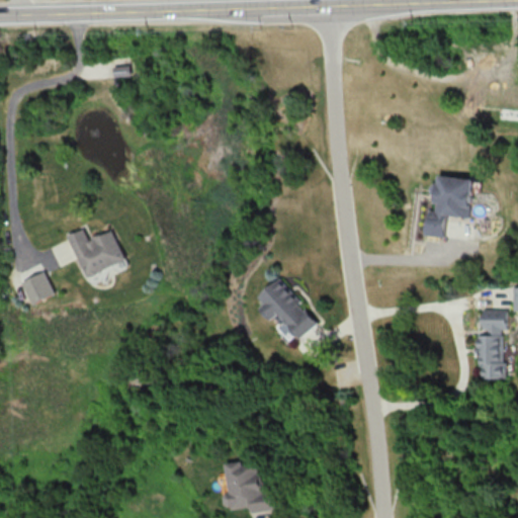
[(131,63),(113,65),(115,77),(132,75),(131,63)]
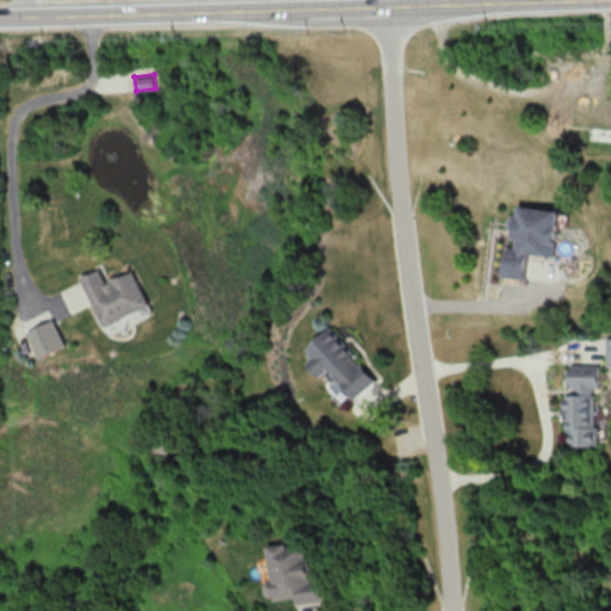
[(555,255),(561,210),(520,205),(519,216),(516,216),(512,247),(506,246),(504,276),(525,278),(529,253),(555,255)]
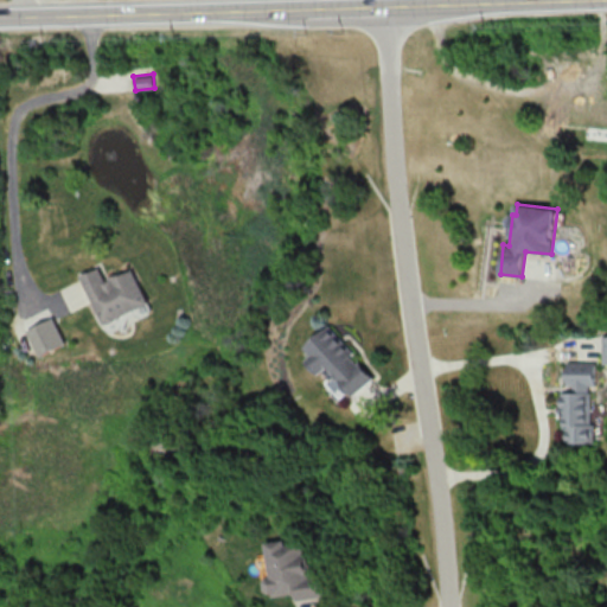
[(133,269),(104,280),(98,267),(80,275),(100,324),(147,305),(133,269)]
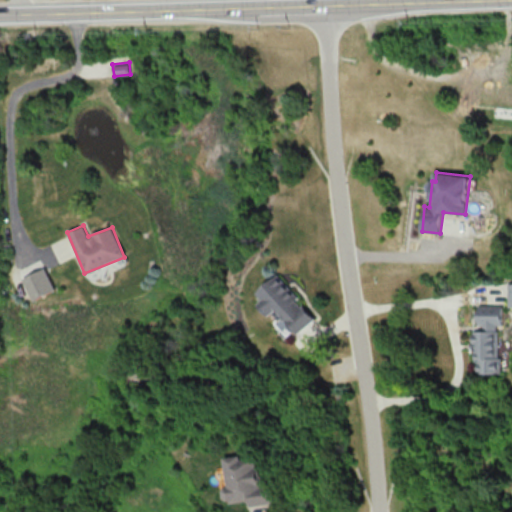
[(22,277),(31,300),(54,290),(45,268),(22,277)]
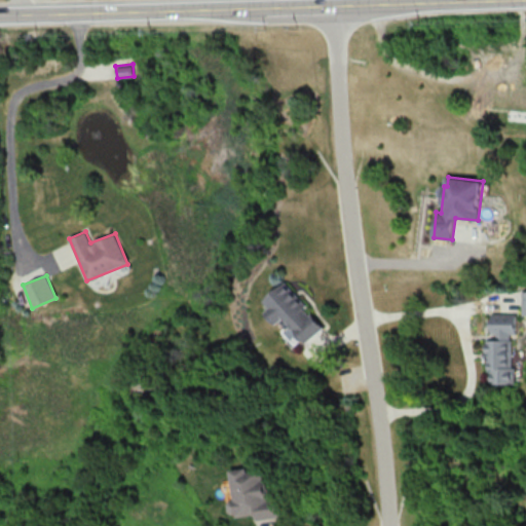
[(325,328),(287,283),(265,300),(271,307),(266,311),(276,325),(285,317),(291,325),(284,331),(294,344),(302,338),(306,343),(325,328)]
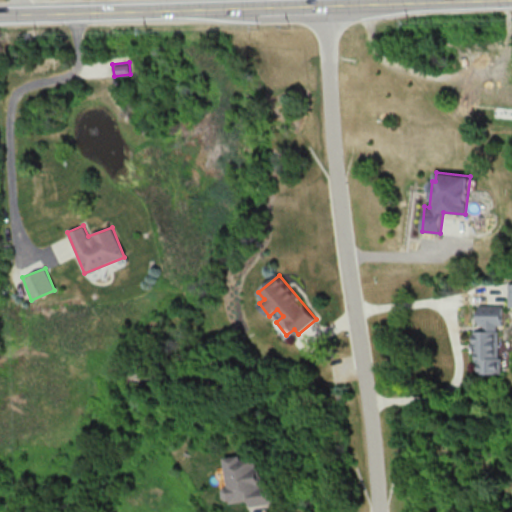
[(503,305),(479,305),(479,330),(473,330),(473,358),(477,358),(477,373),(499,373),(499,324),(503,324),(503,305)]
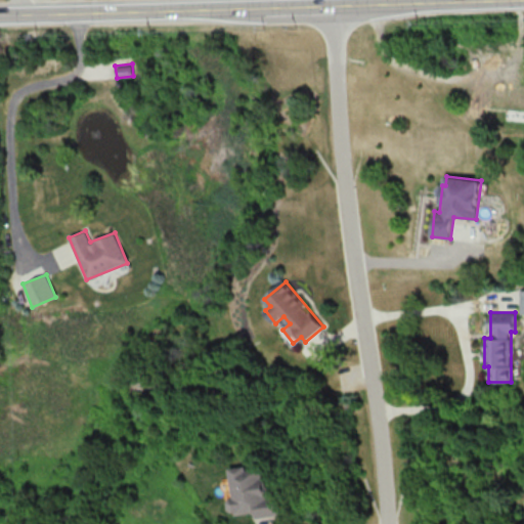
[(279,515),(278,496),(271,497),(271,488),(265,489),(263,466),(230,469),(232,498),(227,498),(229,514),(254,512),(255,517),(279,515)]
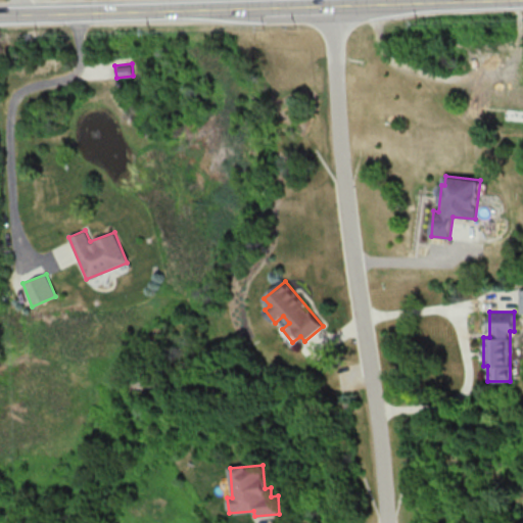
All buildings are outlined.
